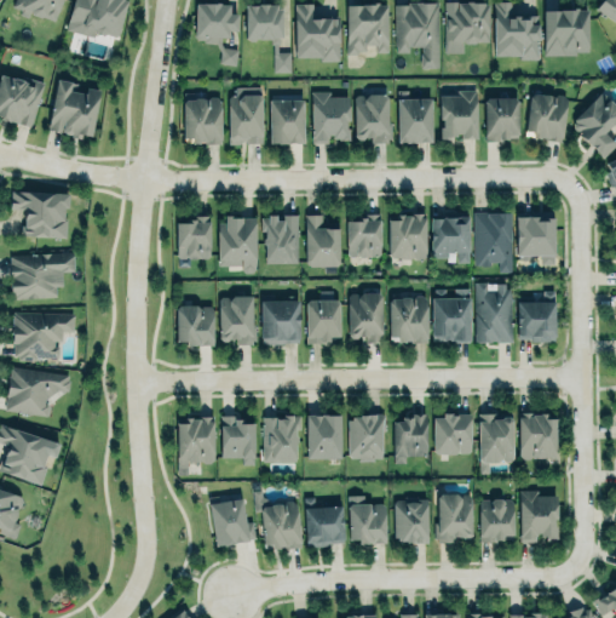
[(58,26),(65,0),(18,0),(16,12),(58,26)]
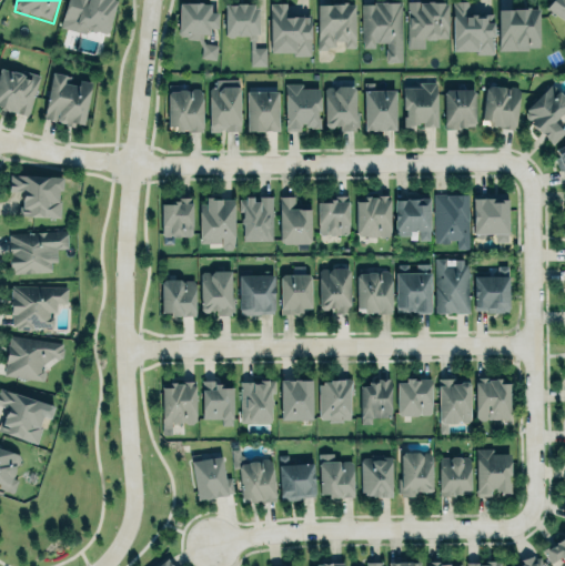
[(69,0),(62,29),(88,36),(90,29),(91,31),(97,33),(101,30),(102,33),(106,34),(109,33),(110,33),(119,1),(115,0),(69,0)]
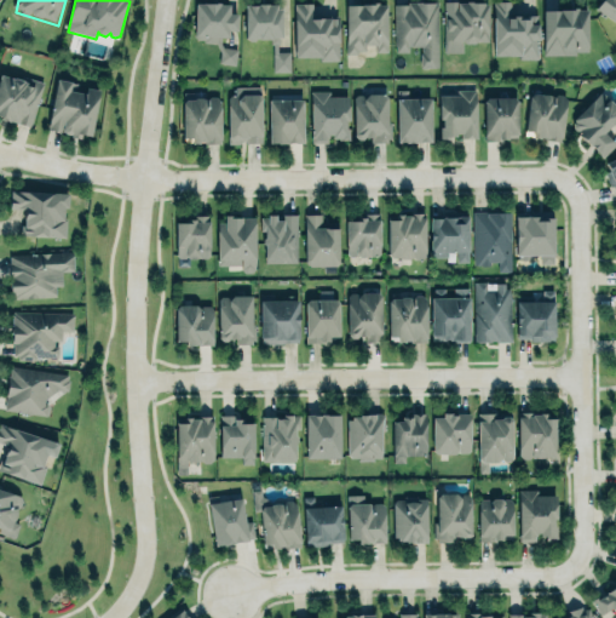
[(349,3),(357,0),(366,1),(369,0),(379,0),(386,1),(387,53),(376,53),(376,47),(367,47),(367,52),(360,53),(360,57),(347,57),(349,3)]
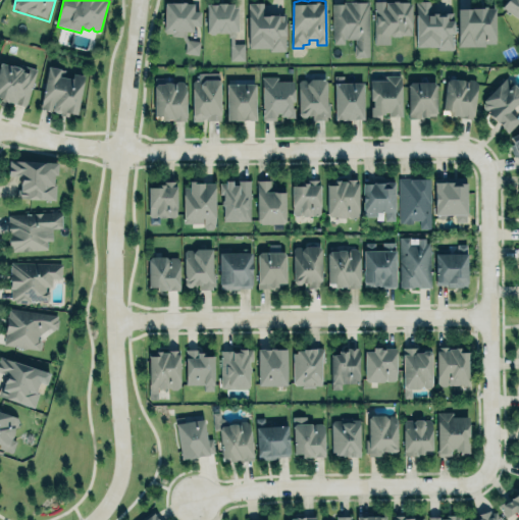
[(332,3),(343,1),(361,0),(368,2),(371,57),(357,57),(355,41),(346,42),(345,45),(334,45),(332,3)]
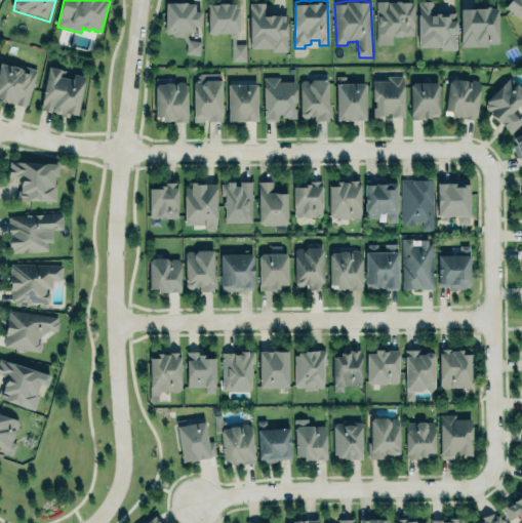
[(521,18),(506,7),(511,0),(521,0),(521,18)]
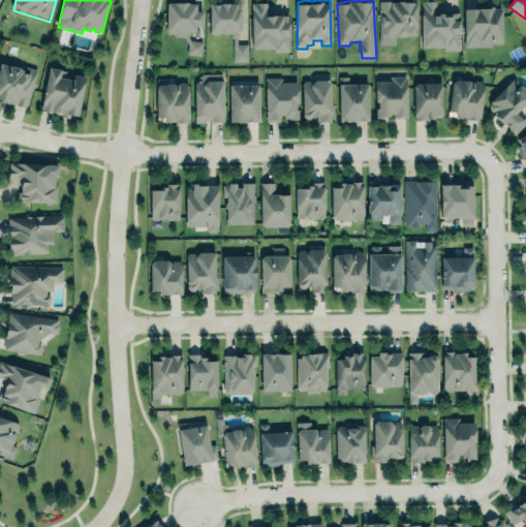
[(168,2),(168,32),(171,34),(177,34),(177,37),(187,37),(191,47),(189,55),(204,57),(206,42),(193,41),(191,38),(191,32),(197,32),(197,26),(204,26),(204,12),(197,12),(197,4),(189,4),(189,3),(168,2)]
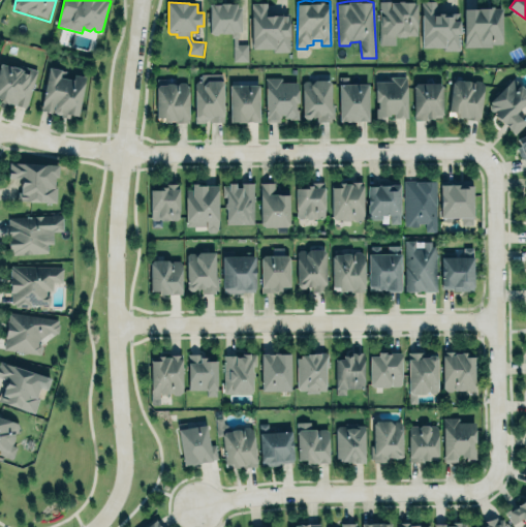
[(419,38),(419,4),(381,3),(381,47),(397,47),(397,38),(419,38)]
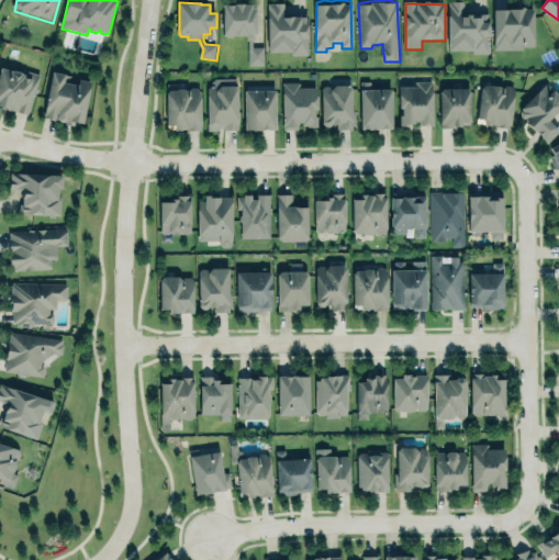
[(490,54),(491,15),(466,15),(466,3),(450,3),(450,54),(490,54)]
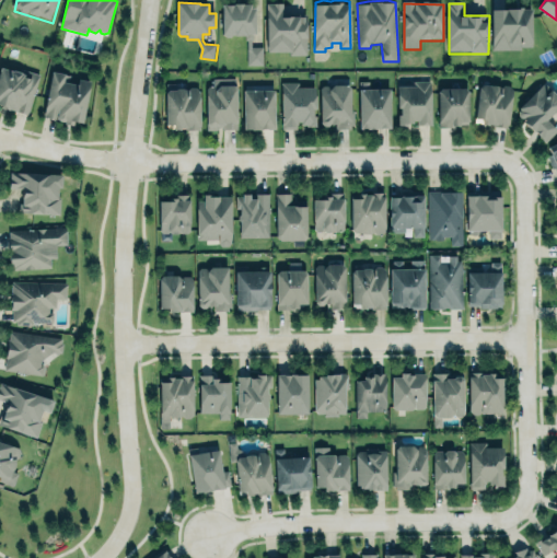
[(269,56),(309,55),(309,18),(286,18),(286,4),(268,6),(269,56)]
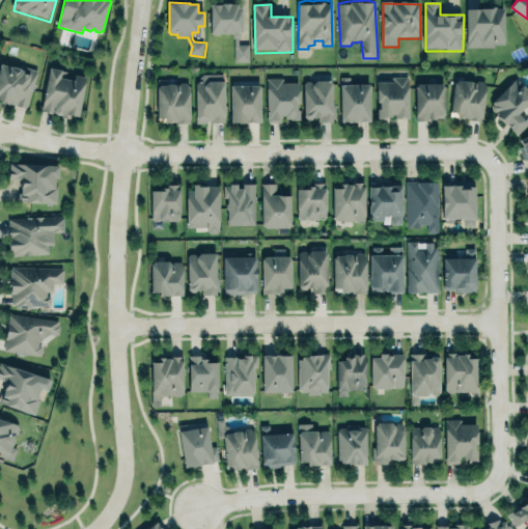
[(251,63),(251,46),(242,46),(243,6),(213,5),(212,35),(235,35),(235,63),(251,63)]
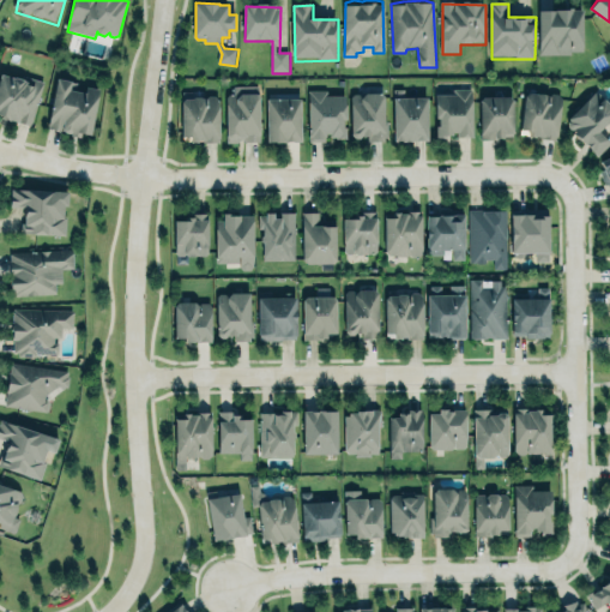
[(539,10),(571,10),(571,7),(575,7),(575,10),(585,10),(586,52),(573,53),(573,55),(541,57),(539,10)]
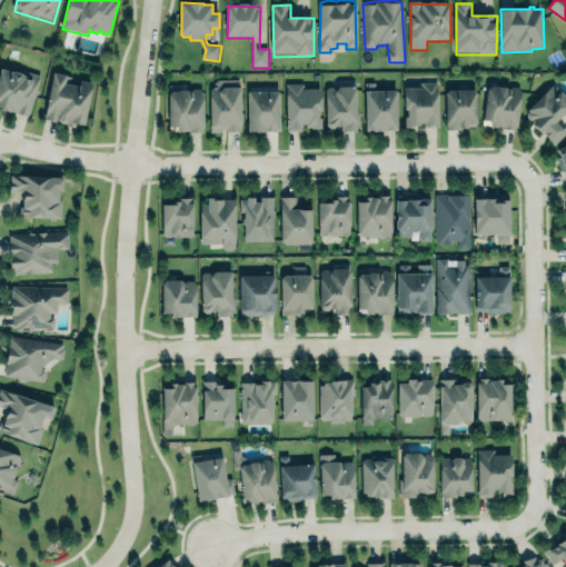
[(3,70),(0,81),(0,106),(3,108),(2,110),(31,119),(45,77),(36,73),(33,81),(27,79),(27,77),(25,76),(23,75),(17,72),(15,73),(3,70)]
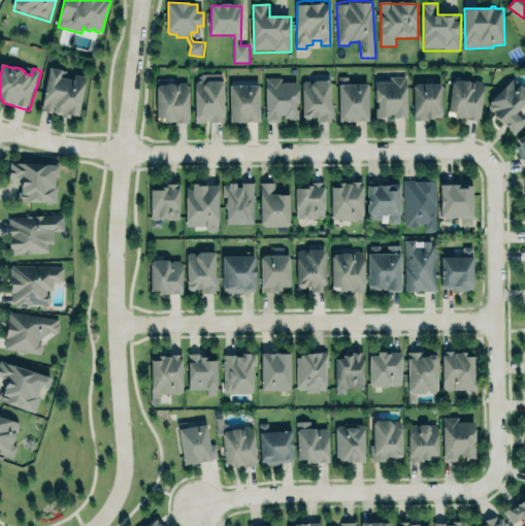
[(52,67),(63,70),(63,71),(68,72),(66,78),(75,79),(76,75),(87,76),(79,117),(71,114),(71,119),(63,117),(63,113),(62,116),(57,114),(56,112),(56,113),(43,110),(52,67)]
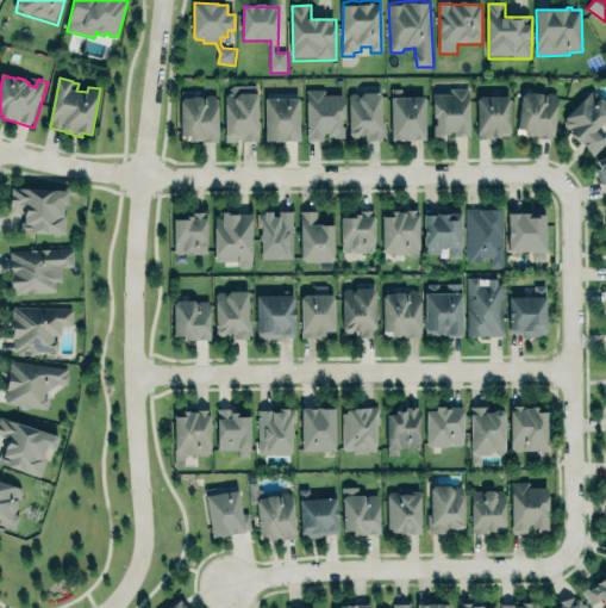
[(227,143),(238,143),(242,140),(244,140),(244,141),(260,141),(260,87),(236,87),(236,94),(231,94),(227,98),(227,143)]
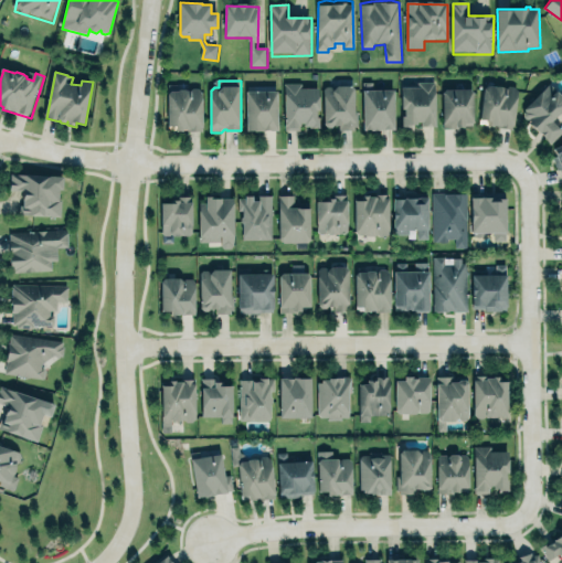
[(375,91),(396,89),(396,130),(366,130),(364,83),(374,83),(375,91)]
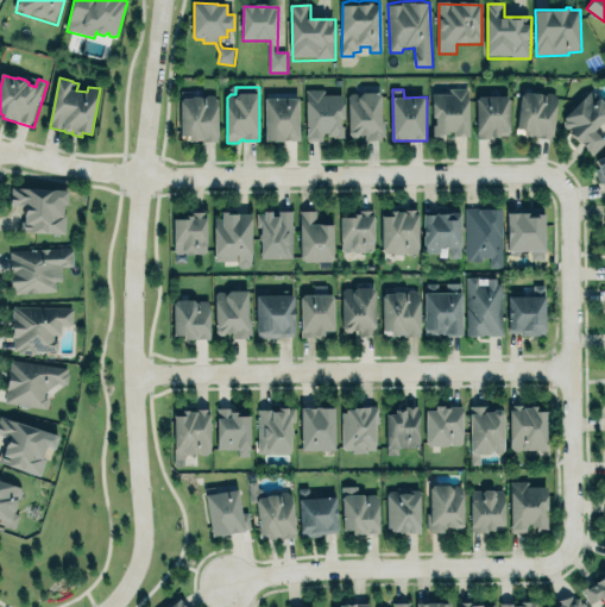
[(452,94),(452,89),(470,89),(471,136),(455,137),(455,131),(452,131),(452,135),(446,135),(445,141),(435,141),(435,95),(452,94)]
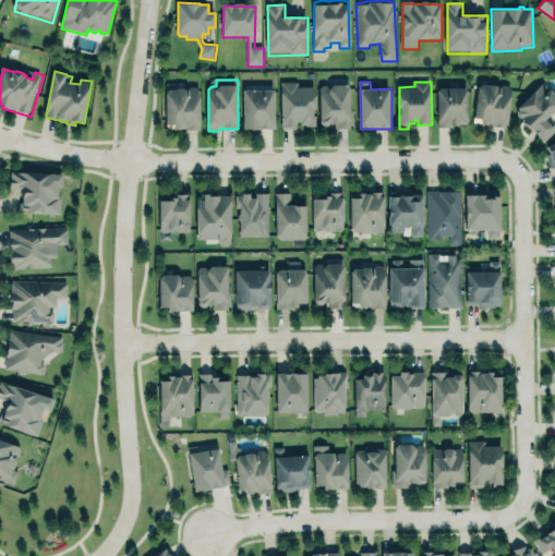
[(282,83),(284,130),(299,129),(299,122),(301,122),(301,124),(308,124),(308,127),(317,127),(317,116),(314,116),(314,109),(317,109),(316,87),(300,87),(300,83),(282,83)]
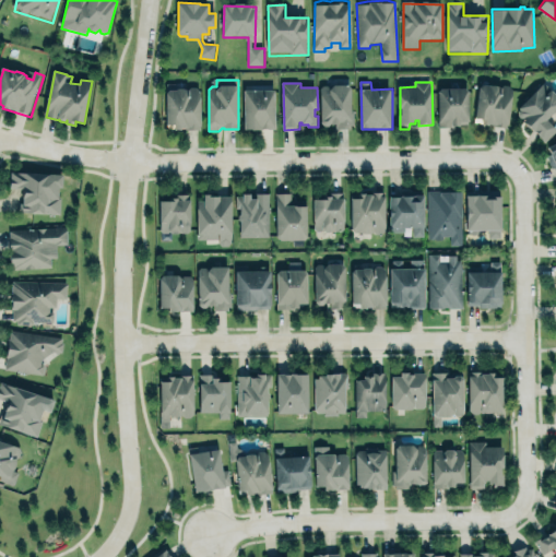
[(555,92),(546,83),(516,115),(546,144),(555,135),(555,129),(548,122),(555,115),(555,92)]
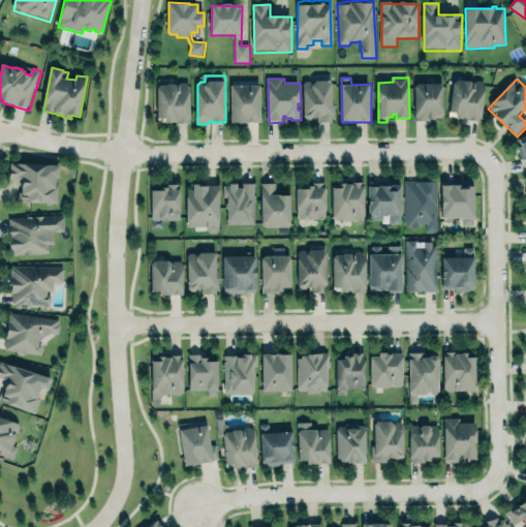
[(304,85),(305,116),(308,119),(312,119),(315,118),(319,118),(319,123),(335,123),(335,121),(338,121),(337,104),(334,104),(333,84),(330,81),(317,81),(315,83),(313,82),(308,81),(304,85)]
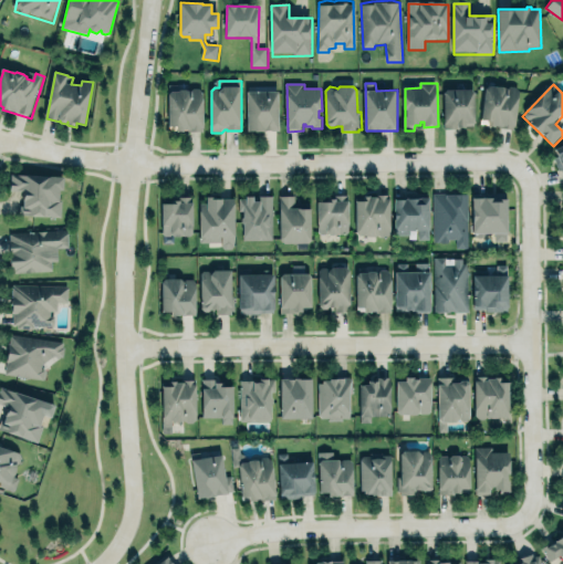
[(482,126),(515,128),(520,90),(486,86),(482,126)]
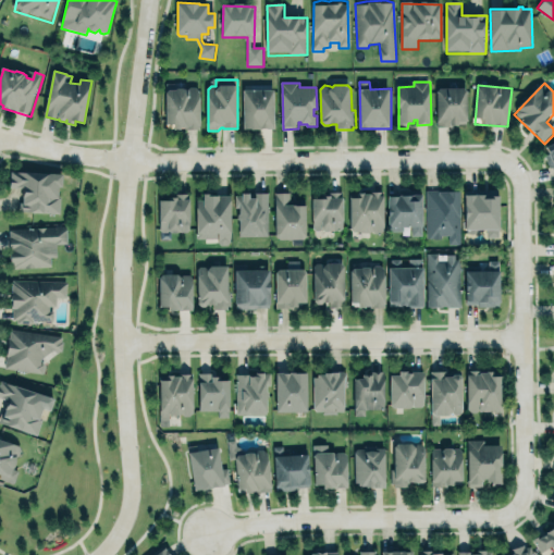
[(167,93),(170,89),(176,90),(177,88),(185,88),(187,89),(189,89),(192,87),(197,87),(201,90),(201,130),(186,130),(186,128),(174,130),(174,124),(168,124),(167,93)]
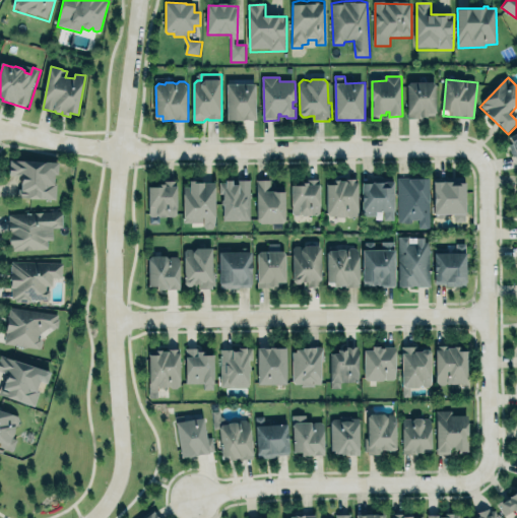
[(408,85),(409,119),(424,119),(424,117),(438,117),(437,85),(435,82),(411,82),(408,85)]
